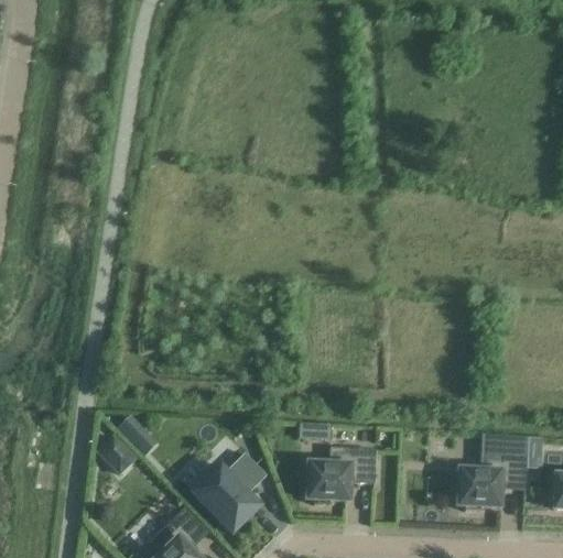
[(127,439),(141,425),(130,414),(116,428),(127,439)]
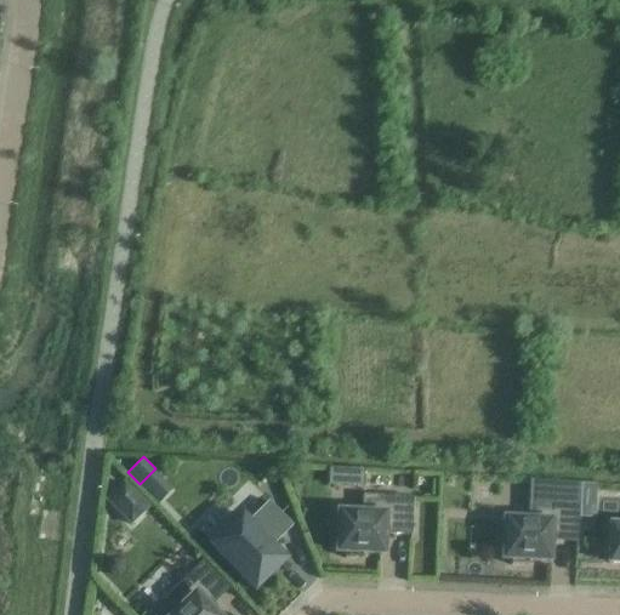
[(331,479),(367,480),(367,463),(333,463),(331,479)]
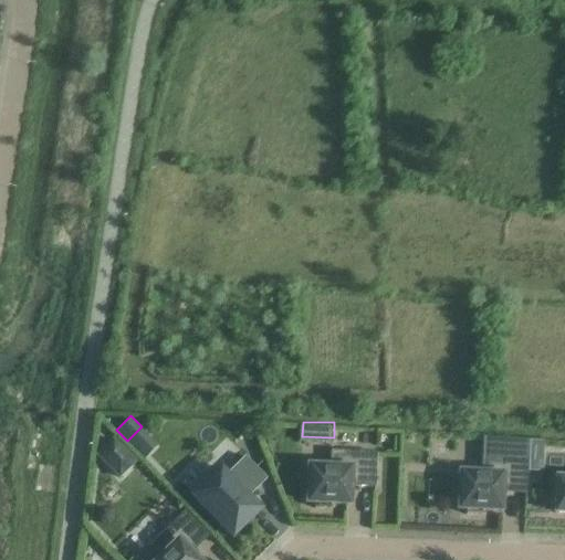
[(136,458),(114,436),(98,452),(121,474),(136,458)]
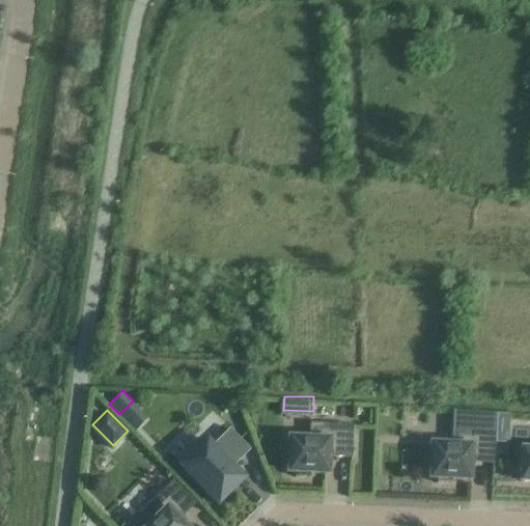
[(430,445),(429,458),(434,459),(433,474),(439,475),(439,479),(455,480),(455,475),(471,476),(472,459),(495,460),(497,427),(497,412),(476,411),(476,427),(455,427),(454,442),(435,441),(434,445),(430,445)]
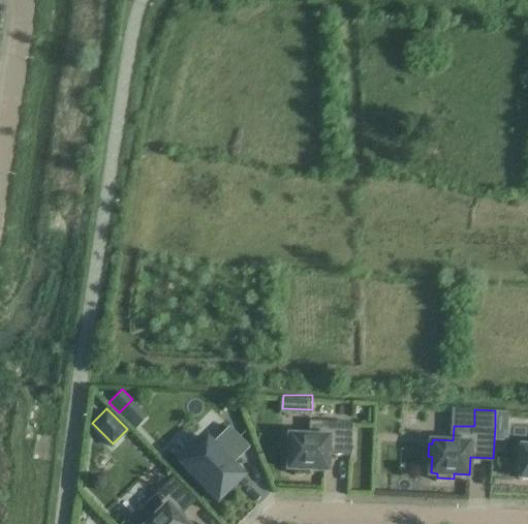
[(495,410),(495,426),(508,427),(509,411),(495,410)]
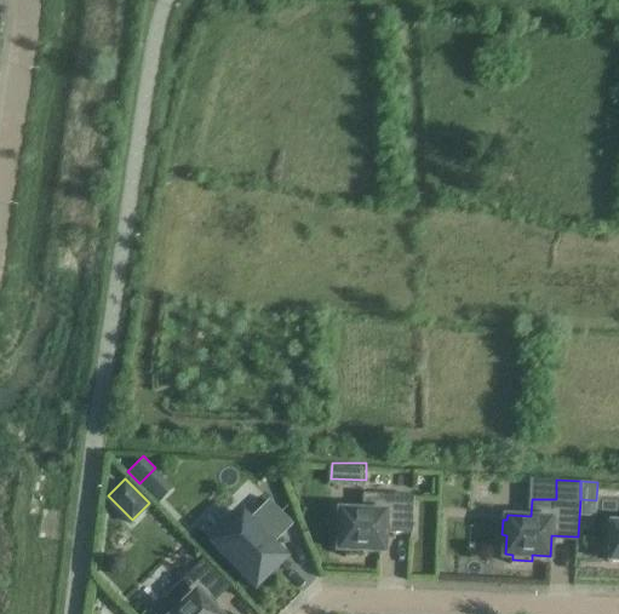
[(383,550),(384,529),(411,531),(412,494),(364,492),(364,510),(339,509),(339,512),(336,512),(334,528),(339,528),(338,547),(345,547),(345,554),(365,555),(365,549),(383,550)]
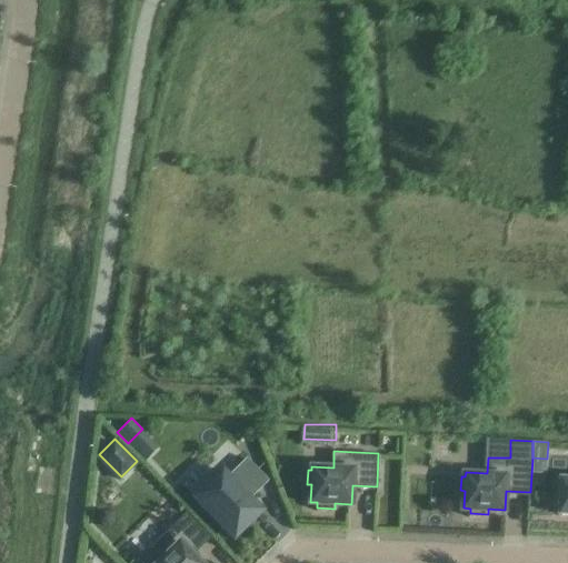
[(220,466),(191,494),(236,539),(263,510),(250,496),(269,478),(248,456),(229,474),(220,466)]
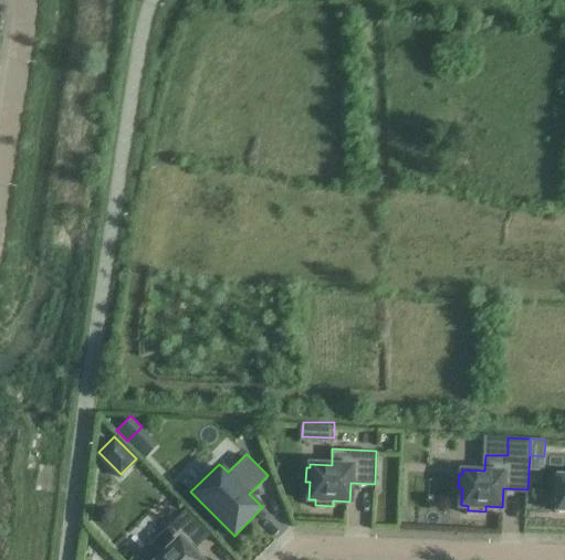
[(209,534),(186,509),(138,556),(143,559),(200,559),(191,550),(209,534)]
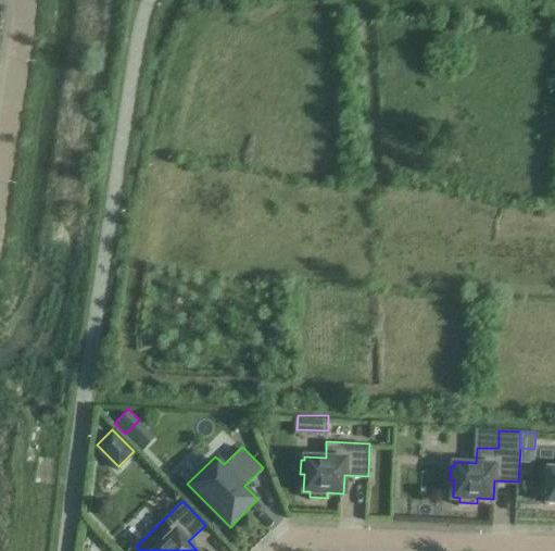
All buildings are outlined.
